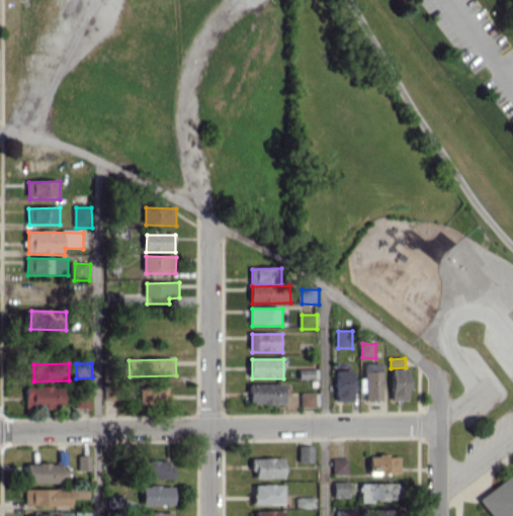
[(383,402),(385,365),(367,364),(367,402),(383,402)]
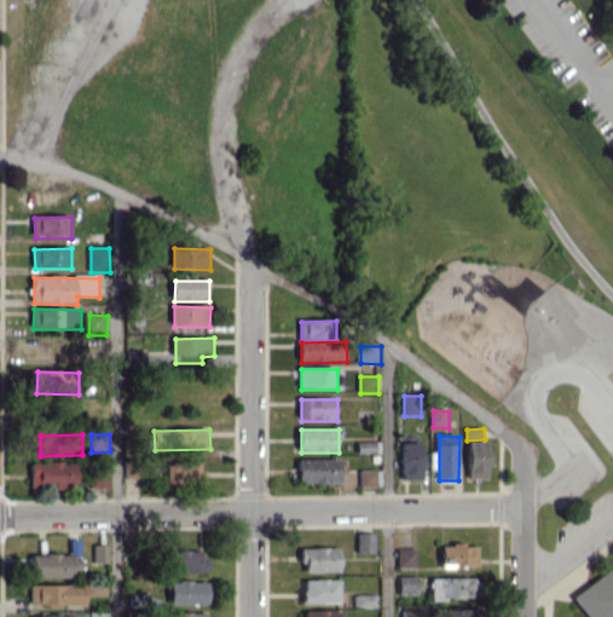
[(472,443),(470,480),(490,480),(491,443),(472,443)]
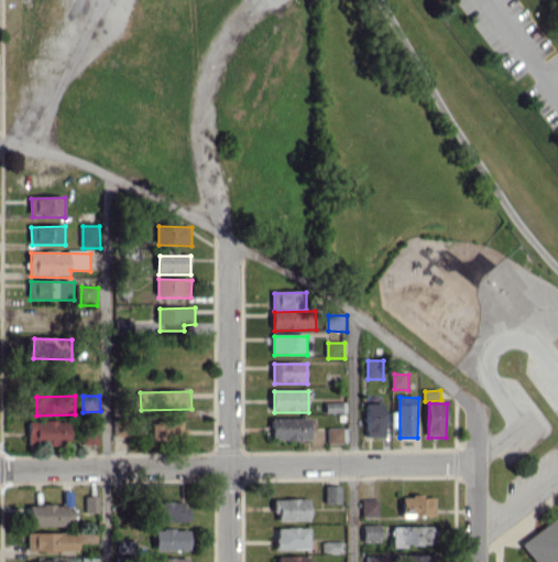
[(368,439),(387,439),(386,404),(368,404),(368,439)]
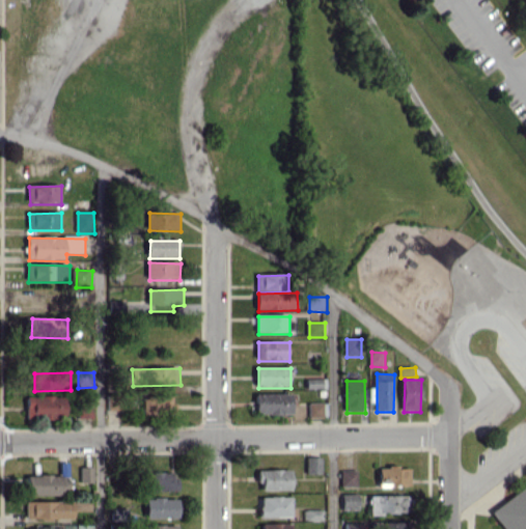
[(258,416),(295,416),(295,395),(258,394),(258,416)]
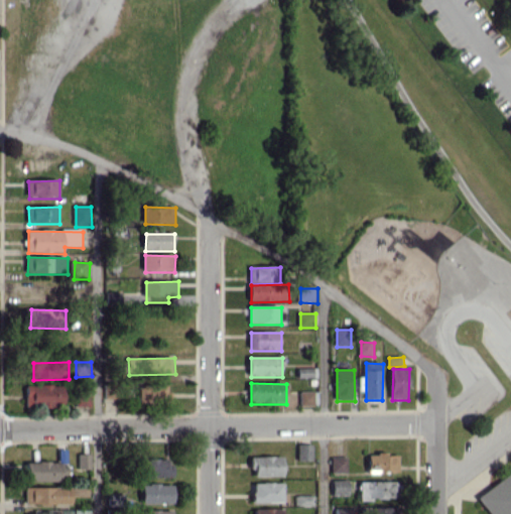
[(65,407),(65,386),(27,387),(27,408),(65,407)]
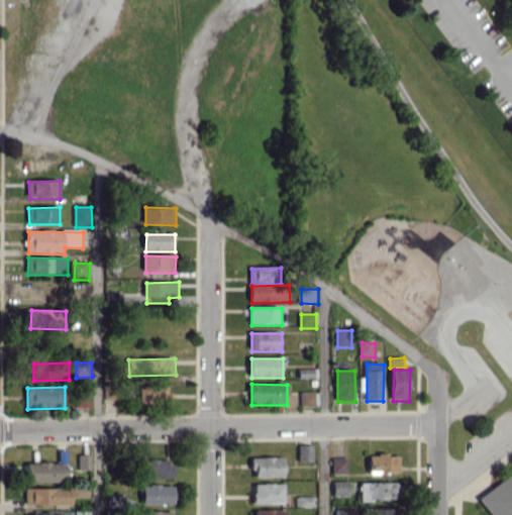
[(141,387),(140,404),(172,404),(172,387),(141,387)]
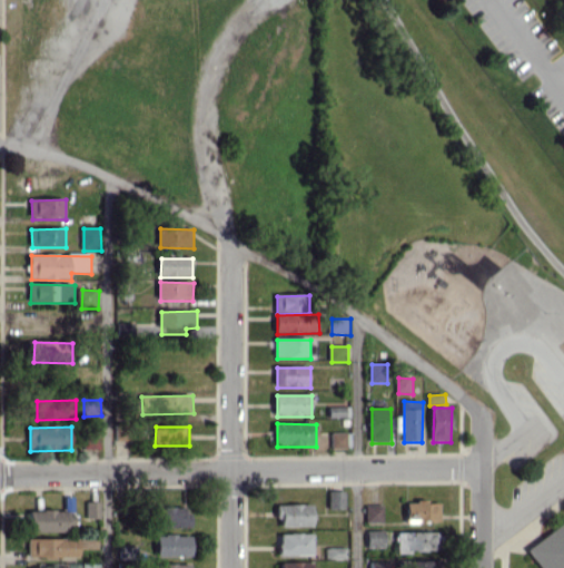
[(102,450),(102,433),(86,433),(86,450),(102,450)]
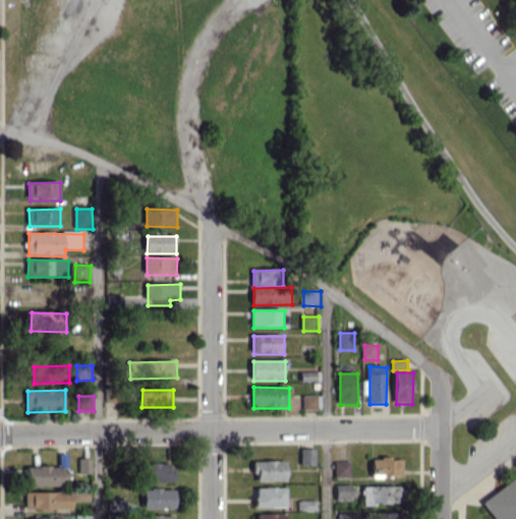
[(320,397),(305,397),(305,411),(320,411),(320,397)]
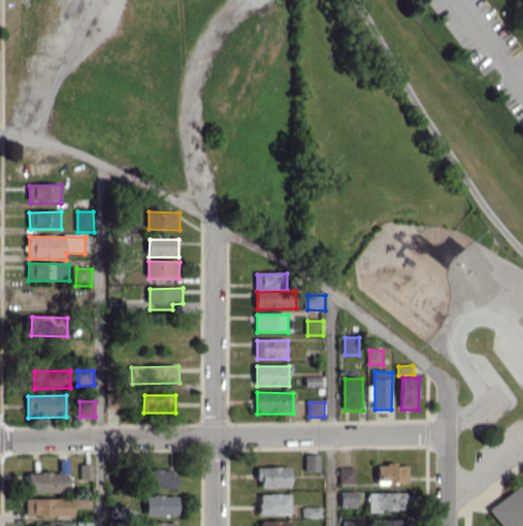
[(322,472),(322,456),(307,456),(306,472),(322,472)]
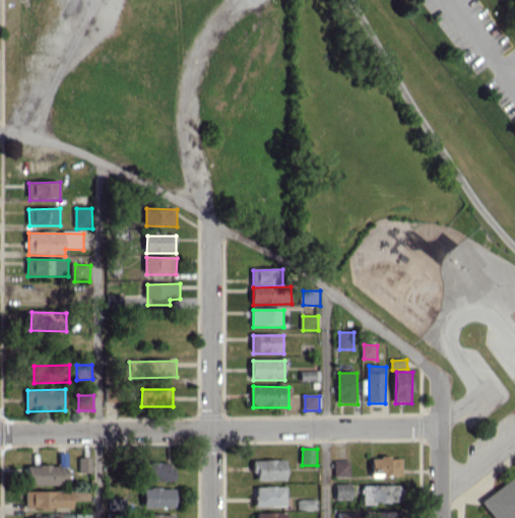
[(93,458),(81,459),(81,474),(93,473),(93,458)]
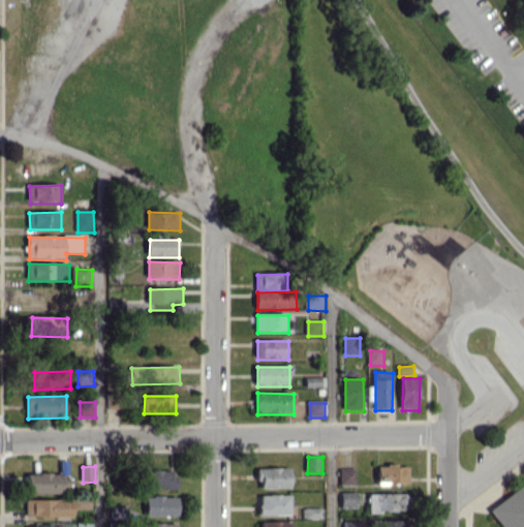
[(411,467),(379,467),(379,486),(411,486),(411,467)]
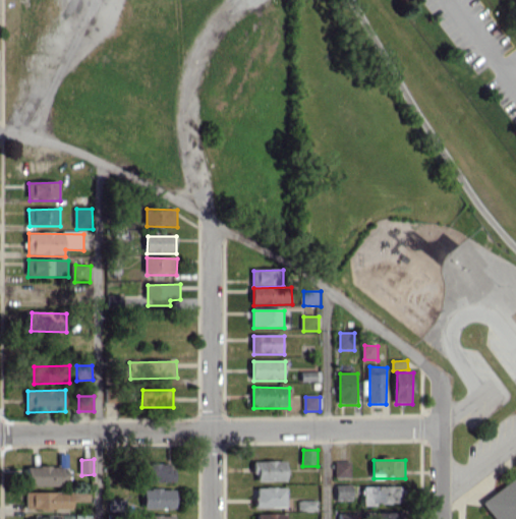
[(256,482),(288,482),(287,462),(256,463),(256,482)]
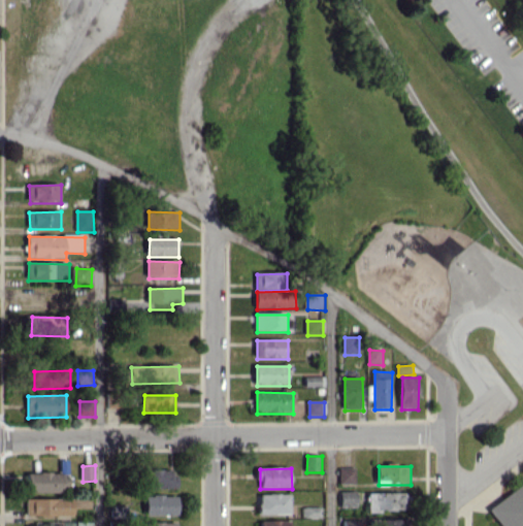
[(358,486),(357,468),(341,469),(341,486),(358,486)]
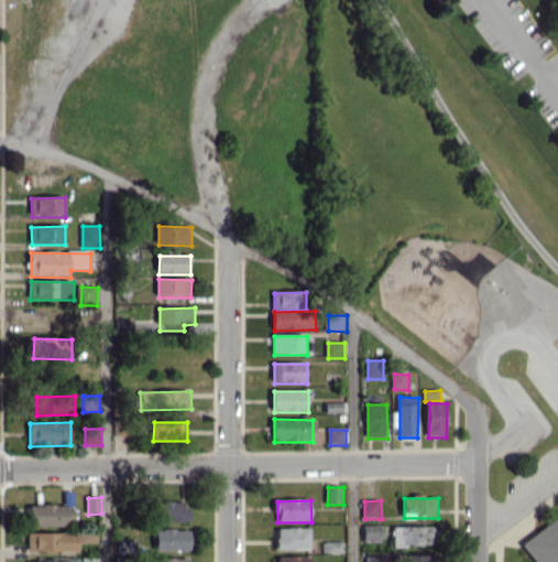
[(156,523),(189,522),(188,503),(156,504),(156,523)]
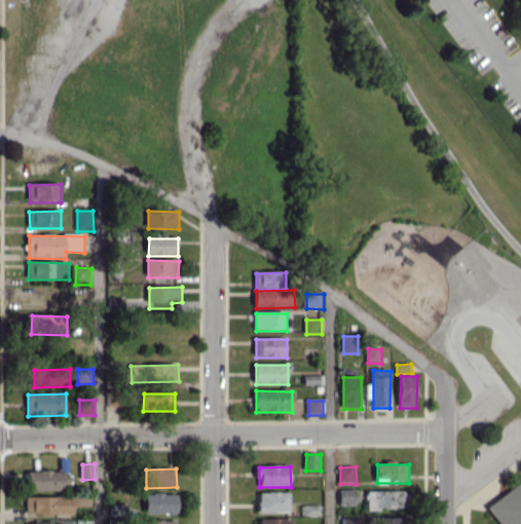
[(29,472),(29,491),(67,492),(67,473),(29,472)]
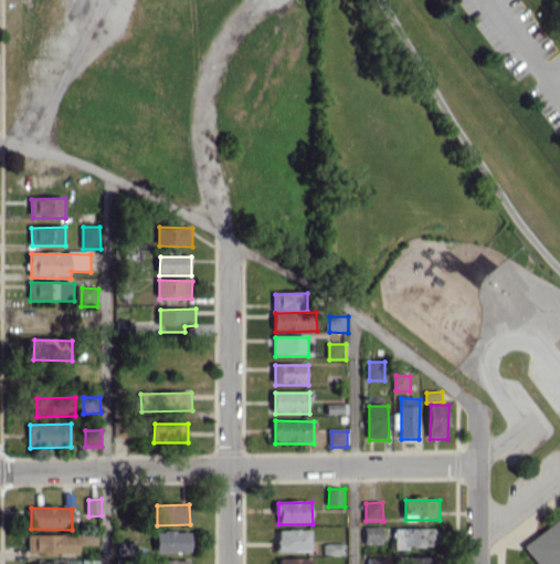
[(559,520),(525,544),(539,563),(559,563),(559,520)]
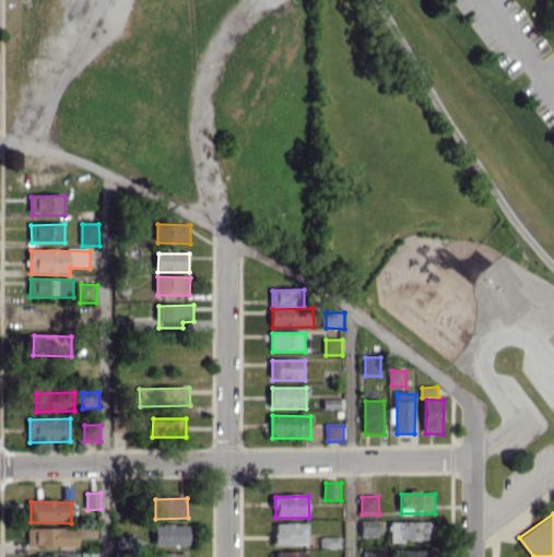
[(363,538),(380,540),(380,522),(363,521),(363,538)]
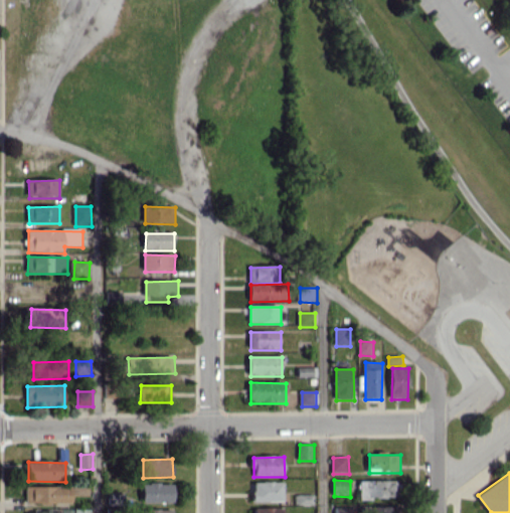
[(360,482),(360,500),(399,499),(399,482),(360,482)]
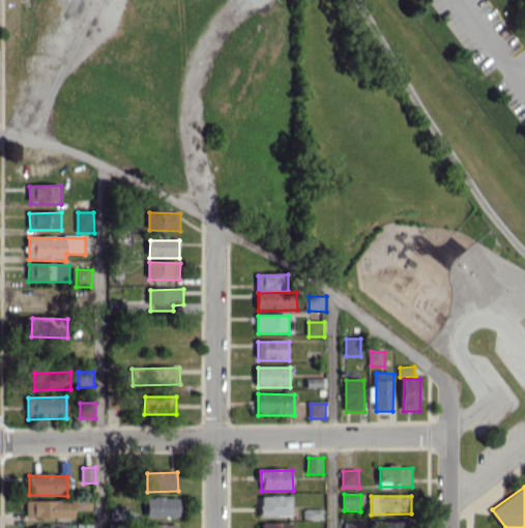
[(262,518),(293,518),(293,497),(262,498),(262,518)]
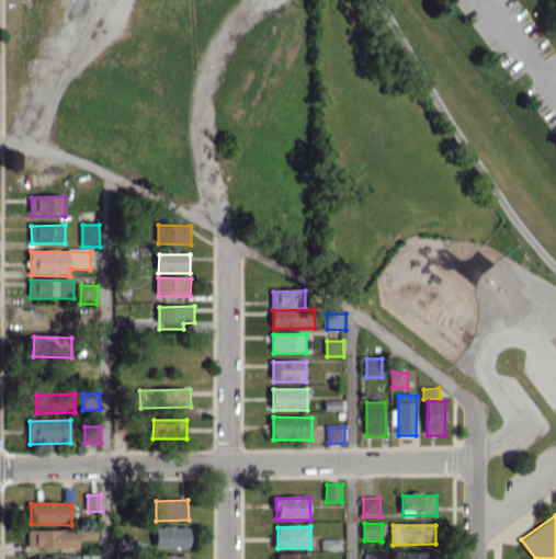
[(157,549),(191,549),(191,528),(156,528),(157,549)]
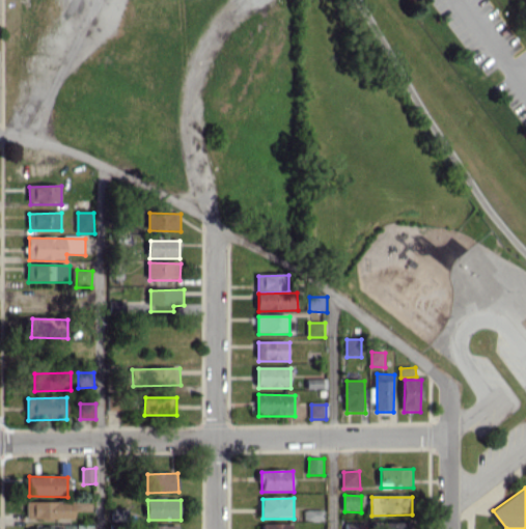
[(28,521),(76,520),(75,502),(28,503),(28,521)]
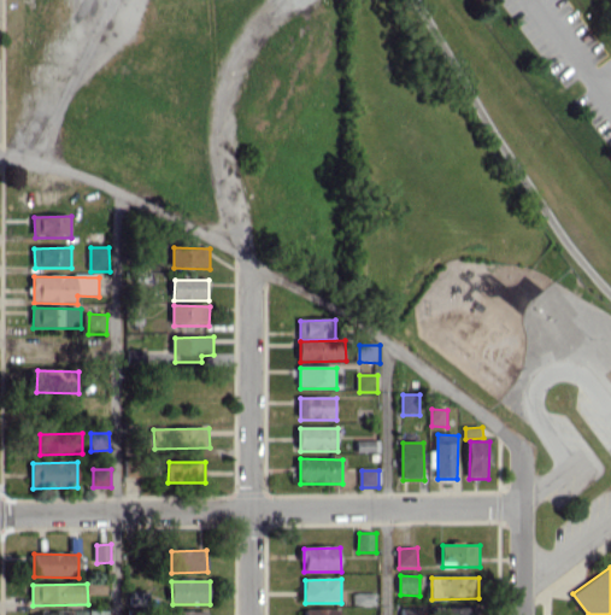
[(109,585),(89,585),(88,596),(107,596),(109,585)]
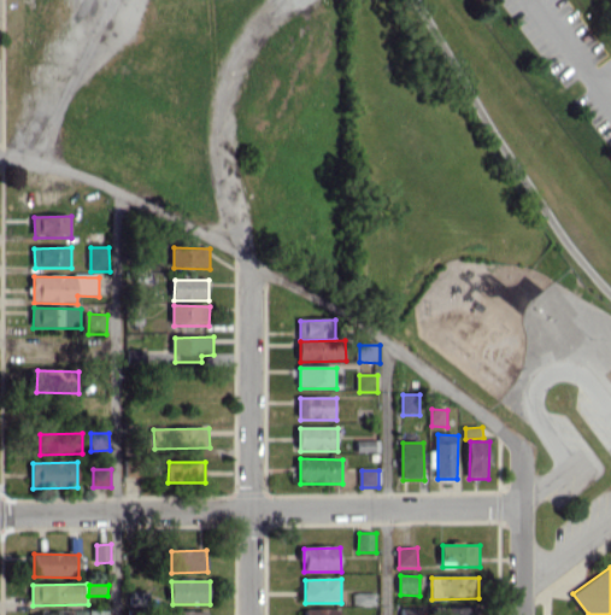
[(377,605),(376,595),(356,596),(357,607),(377,605)]
